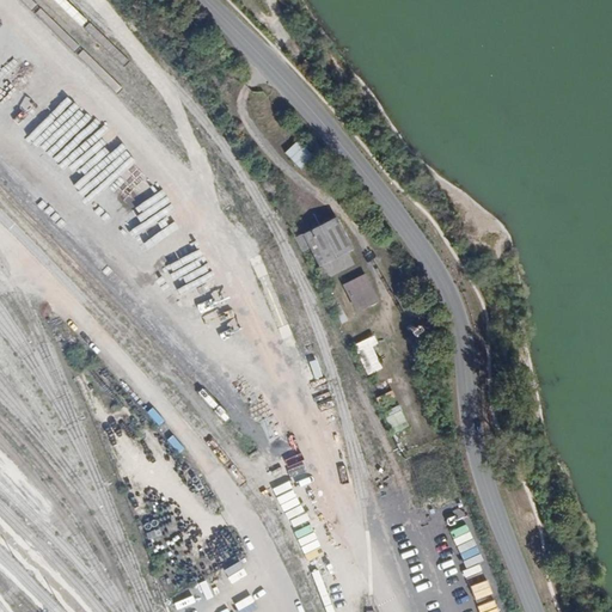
[(299,140),(286,153),(301,170),(314,157),(299,140)]
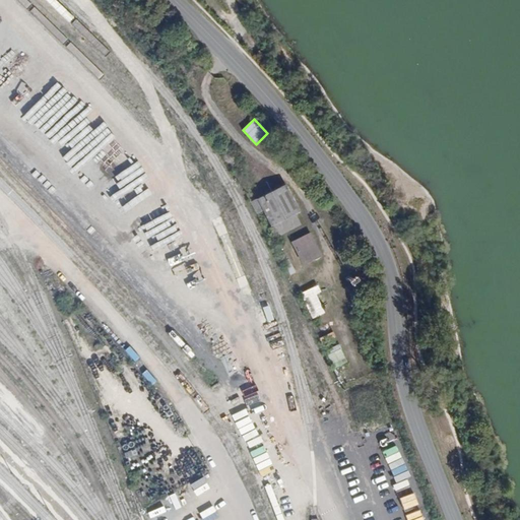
[(268,221),(277,240),(304,224),(295,206),(298,204),(284,179),(257,193),(271,219),(268,221)]
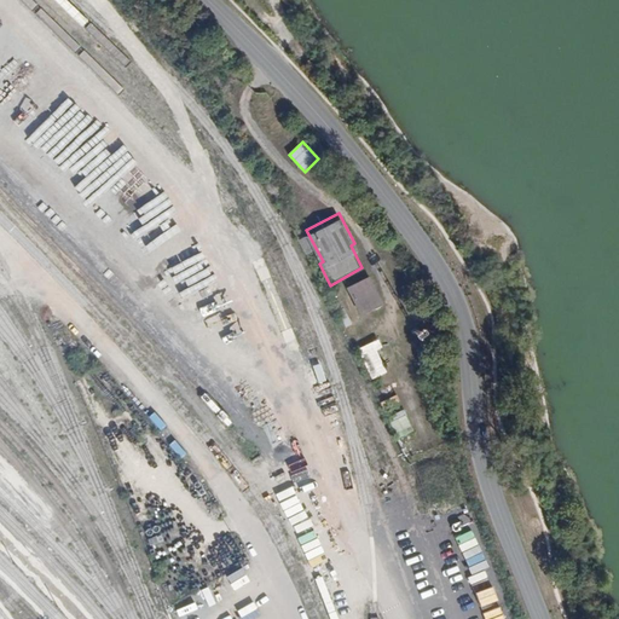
[(348,289),(363,318),(386,307),(370,278),(348,289)]
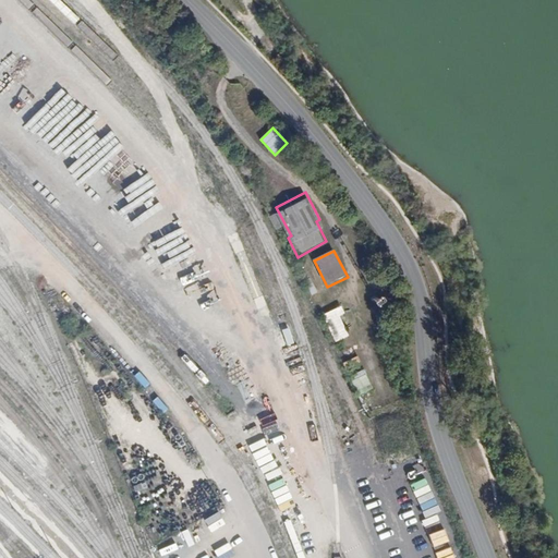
[(340,307),(325,314),(336,342),(351,337),(340,307)]
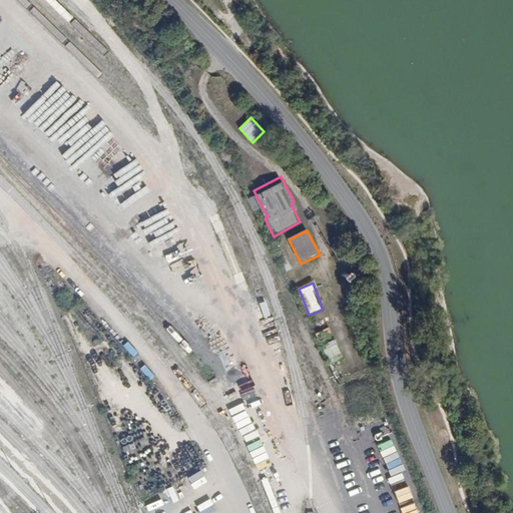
[(259,305),(264,319),(272,316),(267,302),(259,305)]
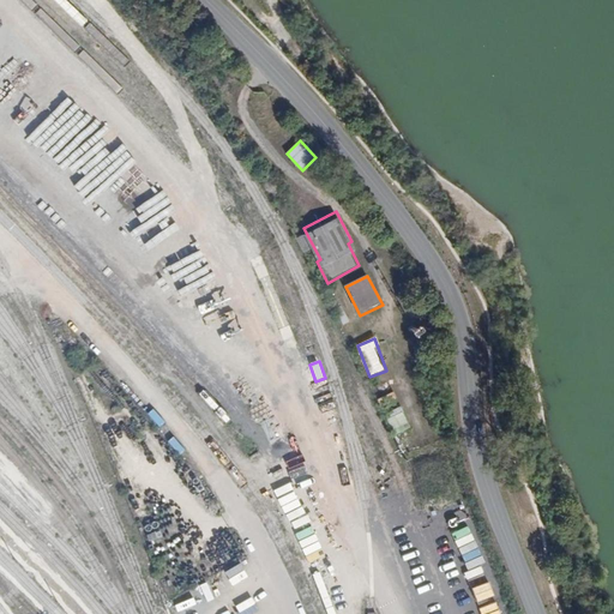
[(396,435),(411,428),(402,407),(386,414),(396,435)]
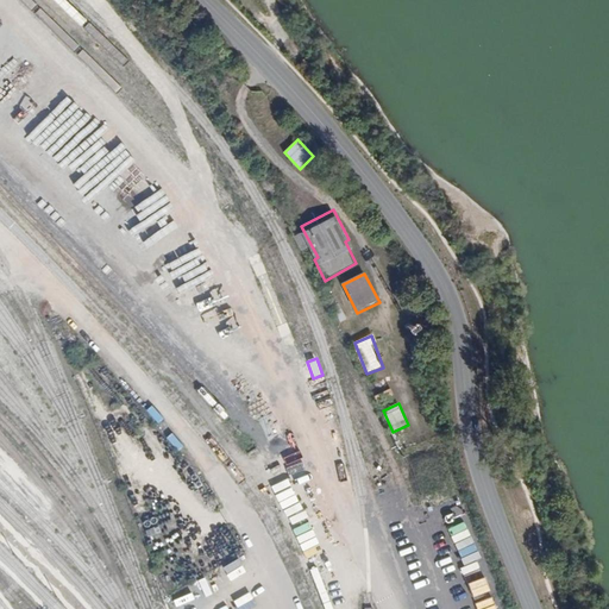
[(154,406),(146,412),(158,424),(165,418),(154,406)]
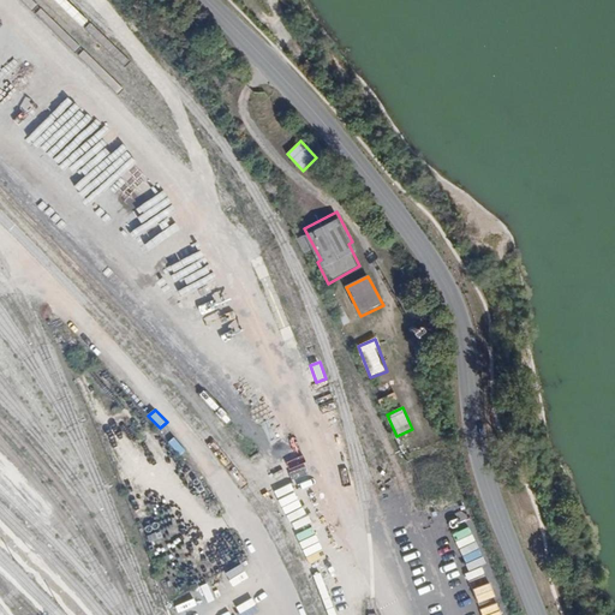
[(169,441),(181,453),(186,447),(175,436),(169,441)]
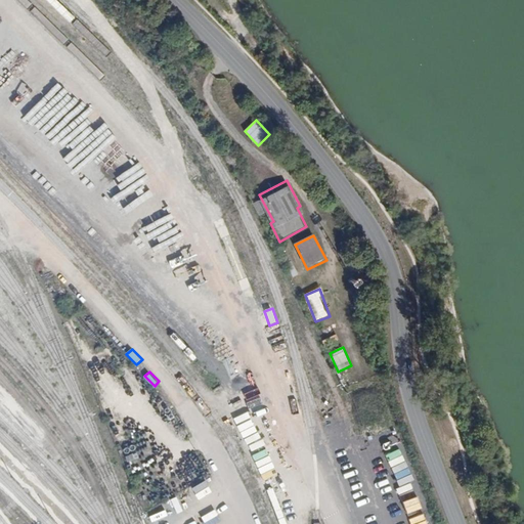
[(264,482),(261,483),(266,496),(280,490),(272,470),(261,475),(264,482)]
